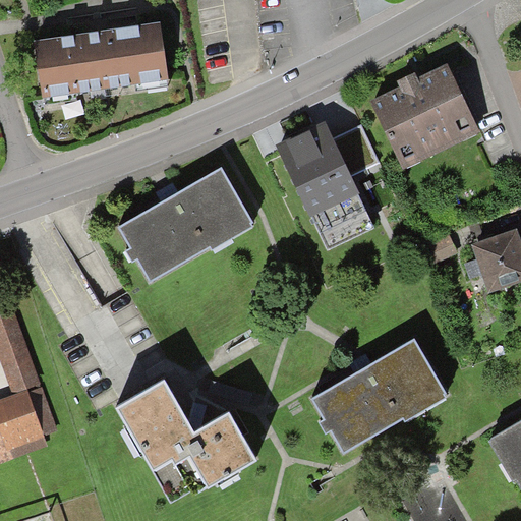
[(45,98),(169,78),(160,20),(105,30),(36,41),(45,98)]
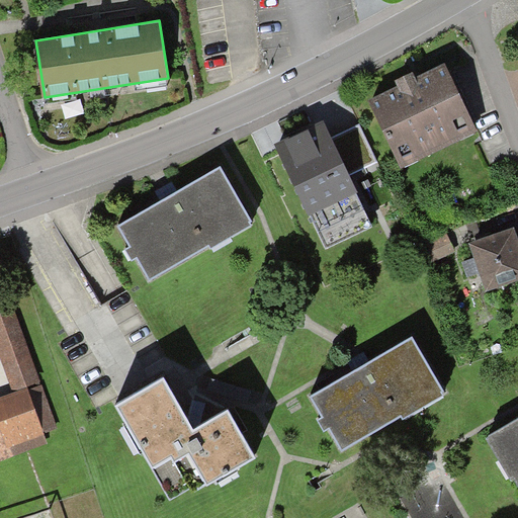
[(472,133),(442,70),(373,103),(405,166),(472,133)]
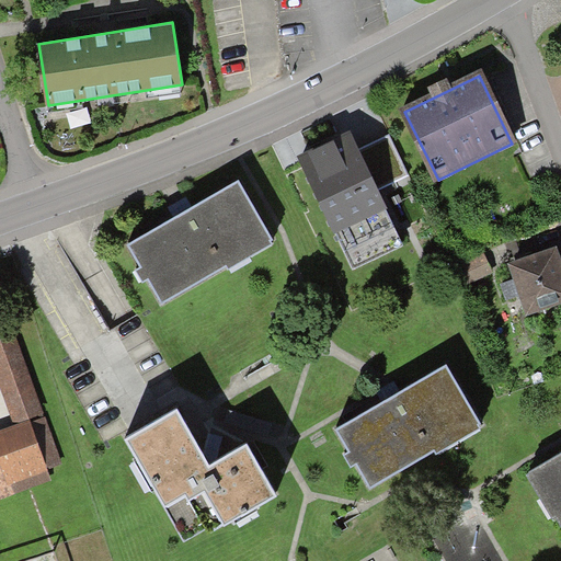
[(398,247),(346,139),(302,161),(354,267),(398,247)]
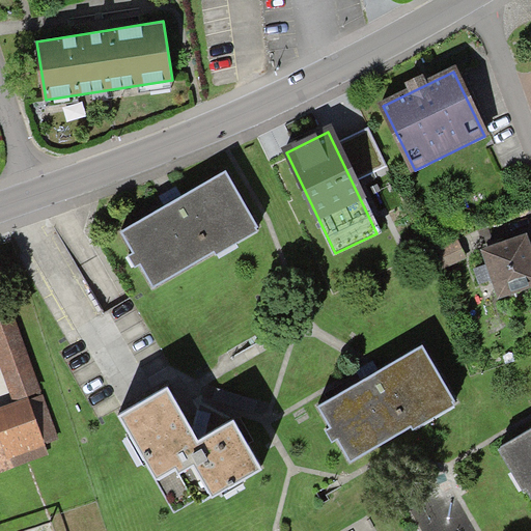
[(224,171),(121,230),(155,287),(257,229),(224,171)]
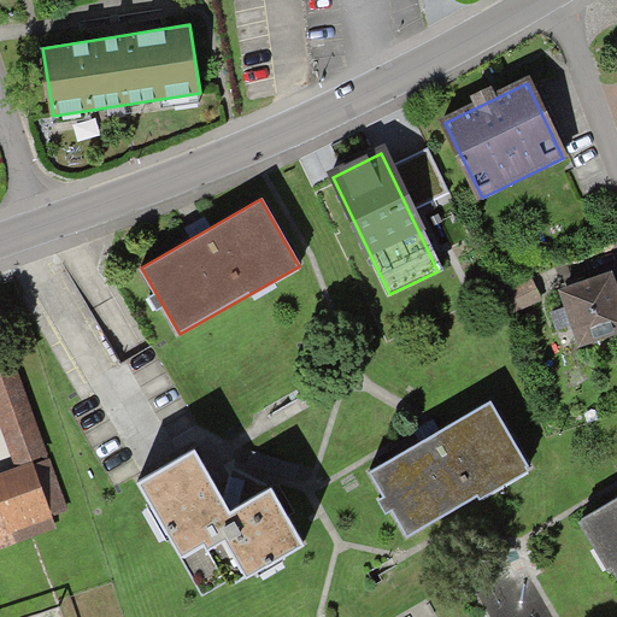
[(616,268),(565,287),(588,347),(616,336),(616,268)]
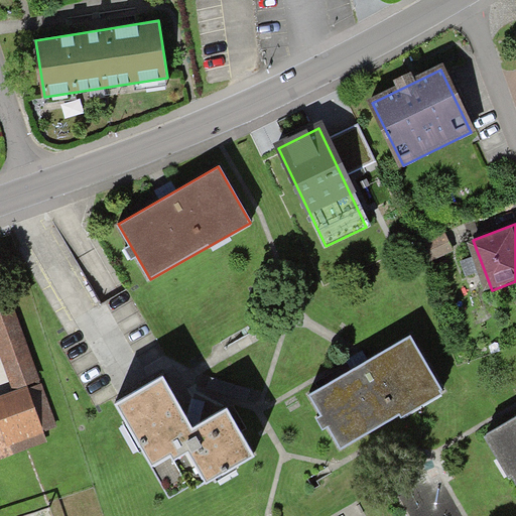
[(0,309),(0,354),(14,394),(41,384),(13,305),(0,309)]
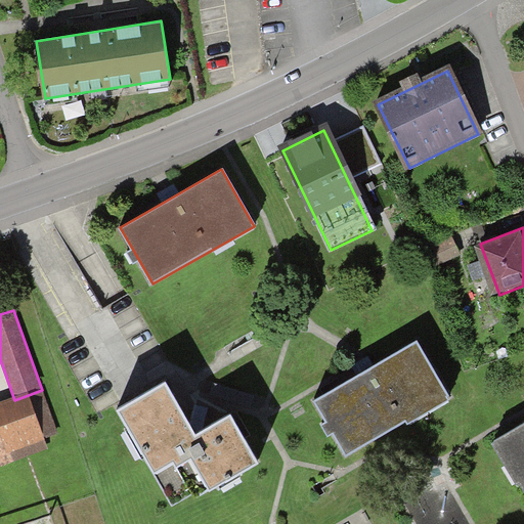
[(450,398),(417,340),(314,400),(349,457),(450,398)]
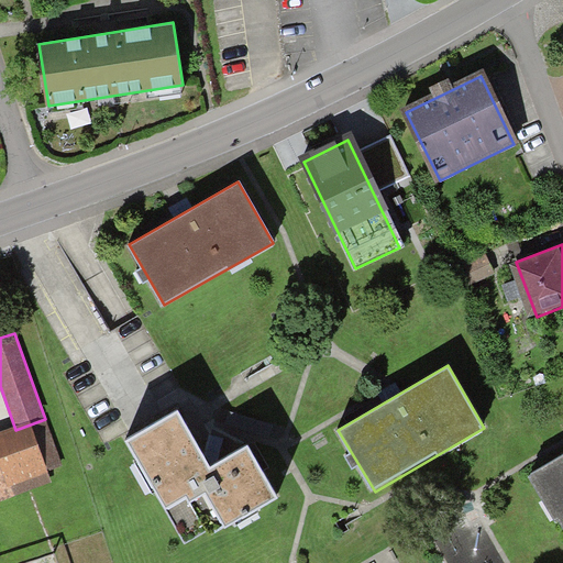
[(179,408),(127,439),(188,549),(279,497),(250,444),(211,466),(179,408)]
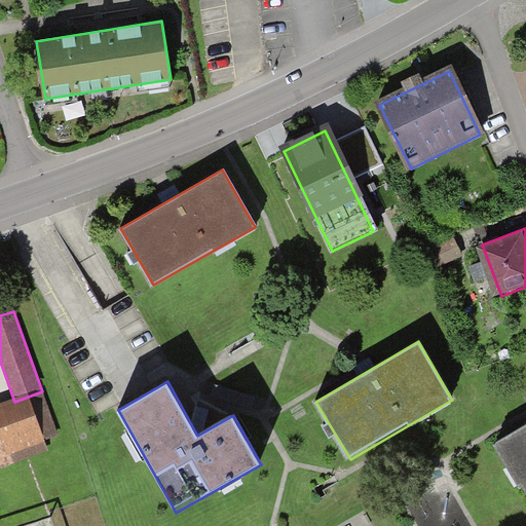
[(60,438),(42,391),(14,402),(0,407),(0,470),(50,452),(47,442),(60,438)]
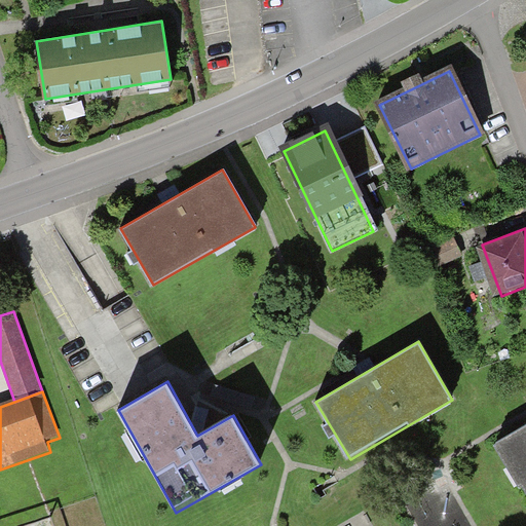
[(525,425),(492,446),(517,487),(520,485),(525,495),(525,425)]
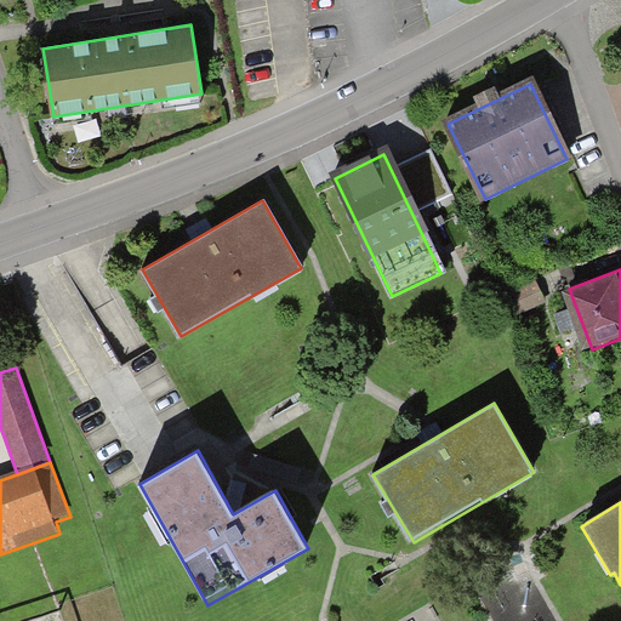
[(55,620),(51,609),(15,620),(55,620)]
